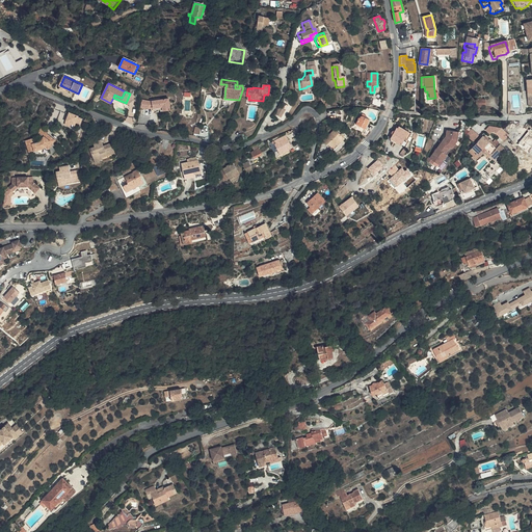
[(170,98),(153,100),(154,107),(164,106),(164,111),(171,110),(170,98)]
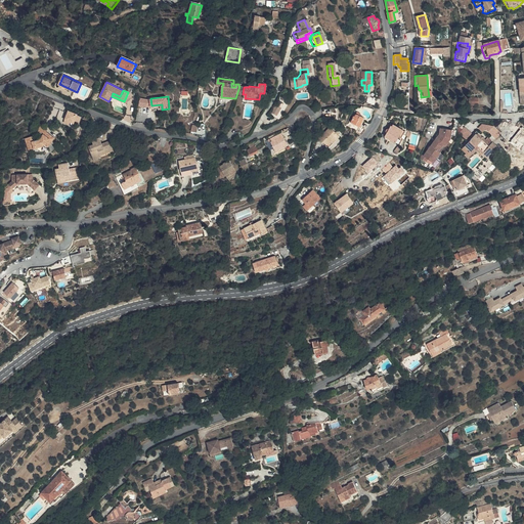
[(148,99),(141,97),(140,104),(147,105),(148,99)]
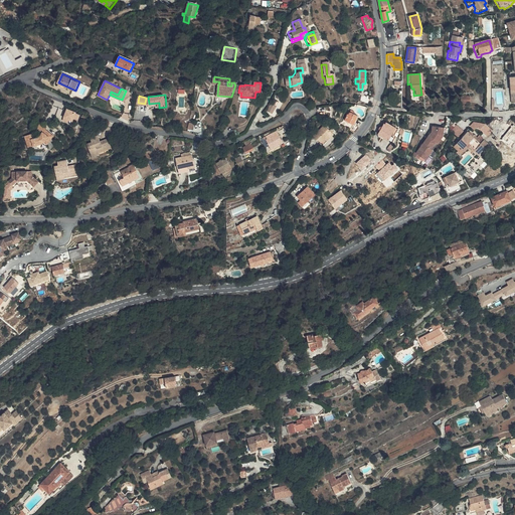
[(272,103),(268,110),(273,113),(278,106),(272,103)]
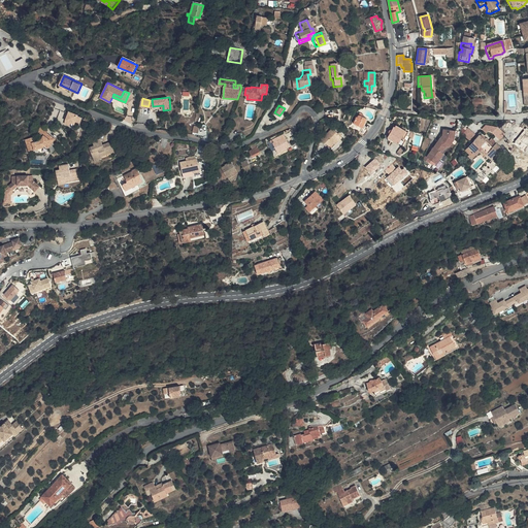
[(81,124),(84,114),(68,111),(65,125),(70,126),(71,122),(81,124)]
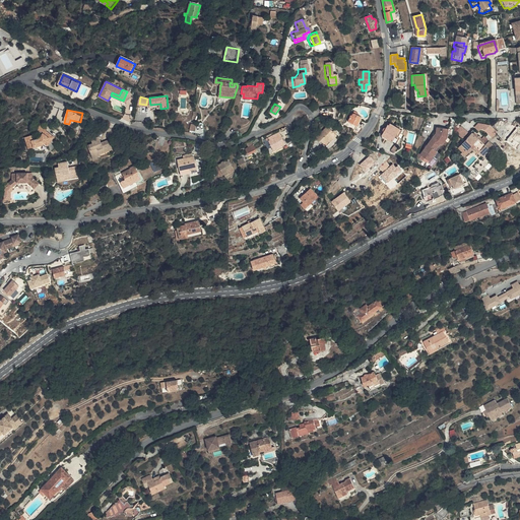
[(354,130),(359,121),(354,120),(351,118),(351,119),(349,119),(346,126),(354,130)]
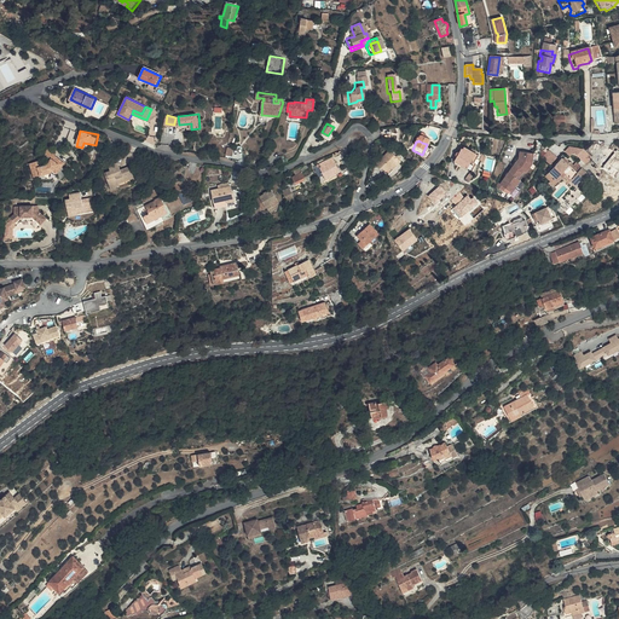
[(571,156),(574,151),(586,163),(591,158),(574,142),(565,150),(571,156)]
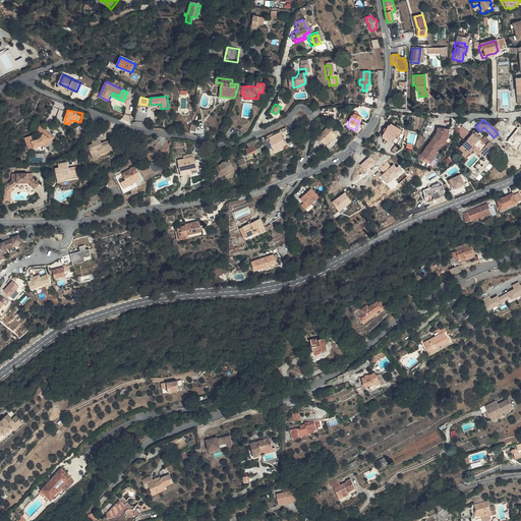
[(400,130),(390,124),(388,127),(387,127),(386,127),(385,127),(385,128),(385,130),(386,130),(384,134),(384,135),(384,136),(384,137),(385,137),(386,138),(387,137),(388,136),(395,140),(400,130)]
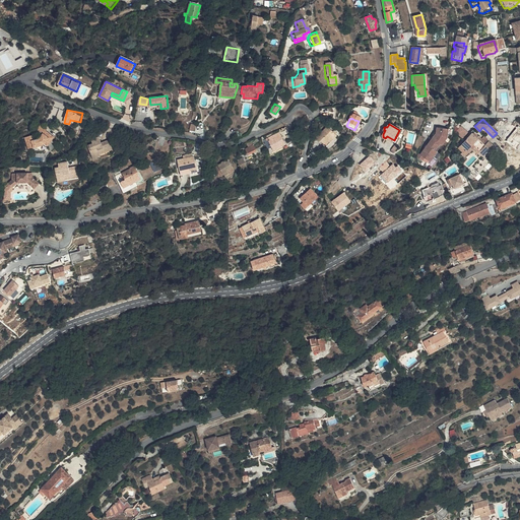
[(25,136),(28,148),(54,142),(49,125),(39,128),(41,136),(34,137),(34,134),(25,136)]
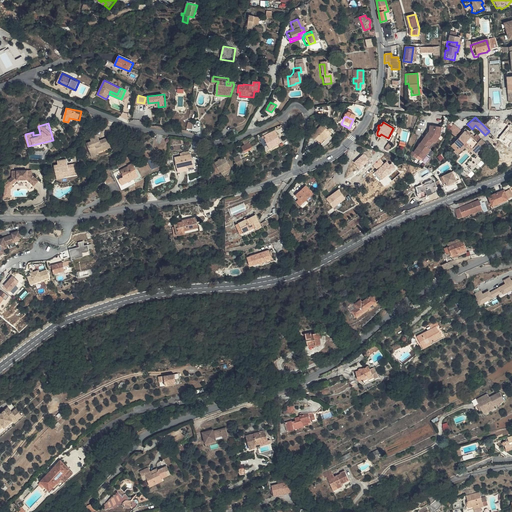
[(455,123),(449,129),(455,135),(461,129),(455,123)]
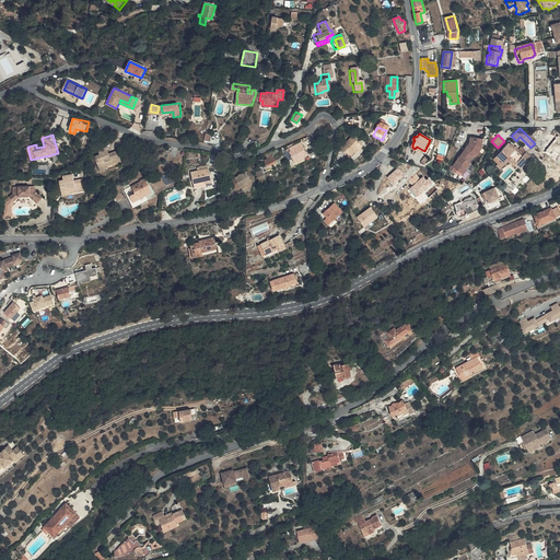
[(351,158),(364,148),(357,137),(341,148),(345,152),(347,151),(351,158)]
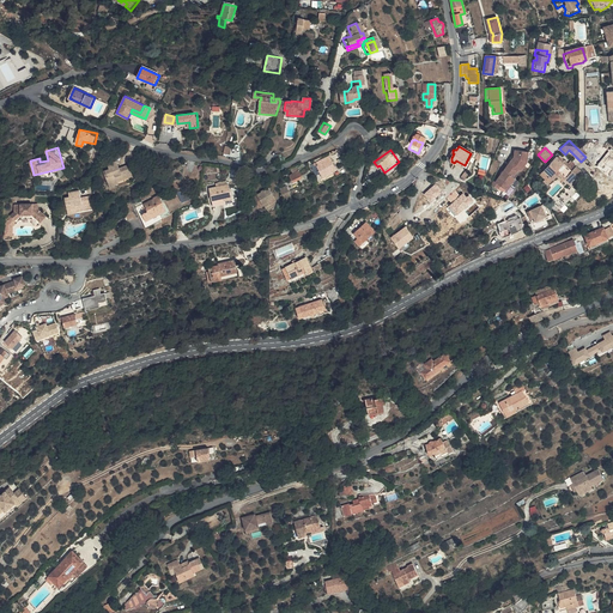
[(578,167),(576,170),(574,171),(565,163),(565,162),(559,156),(559,157),(558,156),(548,167),(550,168),(541,174),(551,183),(558,176),(563,181),(566,178),(572,184),(580,177),(578,176),(583,171),(578,167)]
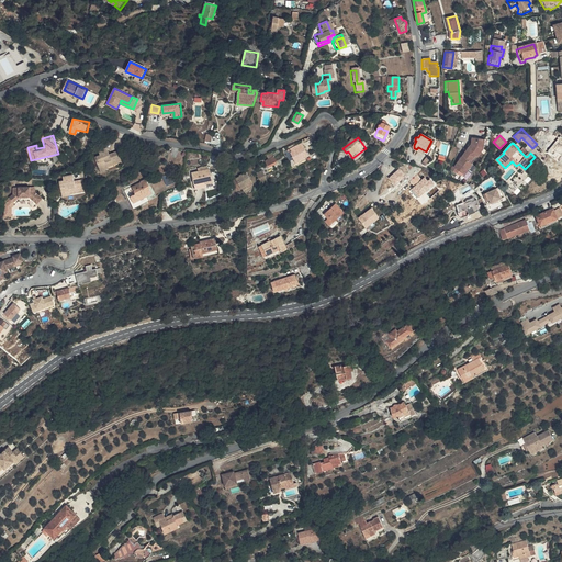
[(291,152),(296,161),(310,156),(304,145),(291,152)]
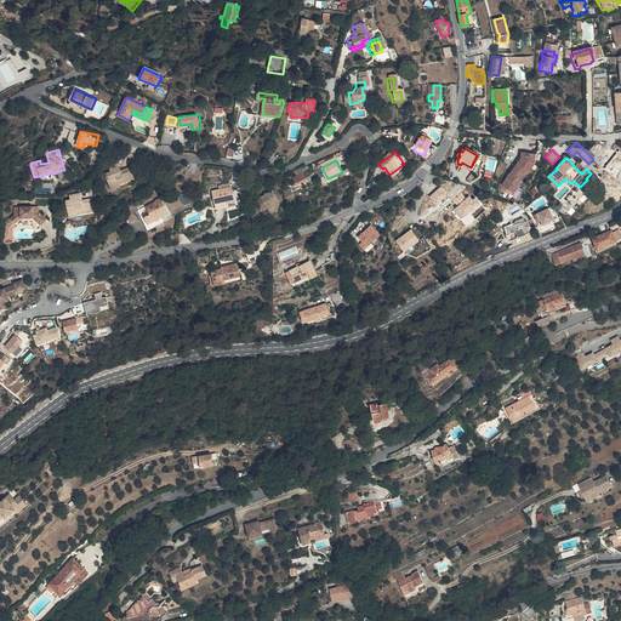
[(529,166),(529,161),(519,161),(516,166),(524,172),(527,175),(531,167),(529,166)]
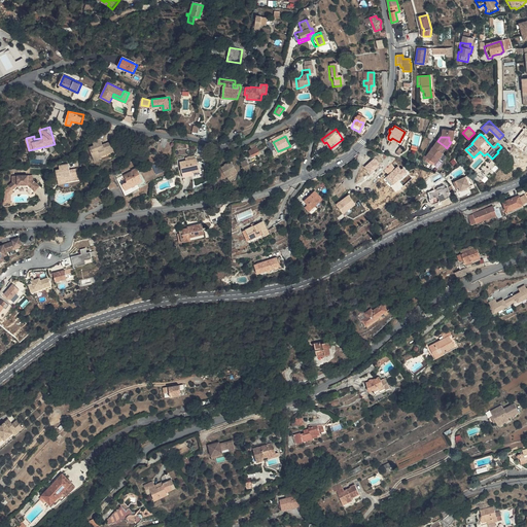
[(100,152),(101,155),(114,150),(111,141),(104,143),(102,138),(95,141),(97,144),(91,146),(94,155),(100,152)]
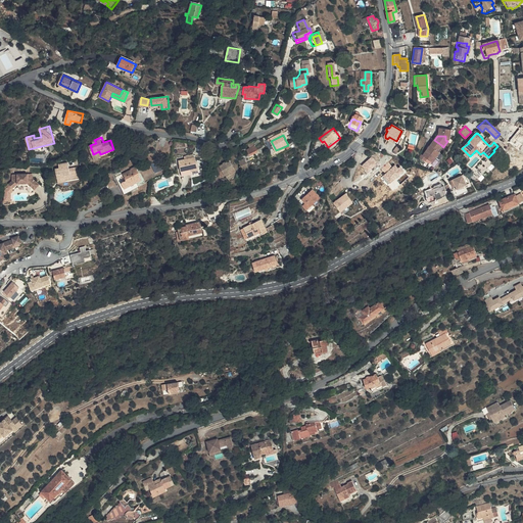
[(489,146),(491,145),(483,137),(482,138),(482,139),(489,146)]
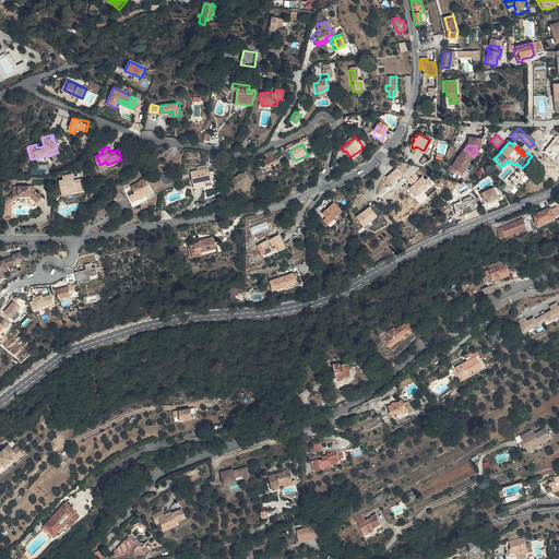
[(472,155),(464,150),(460,156),(467,162),(472,155)]
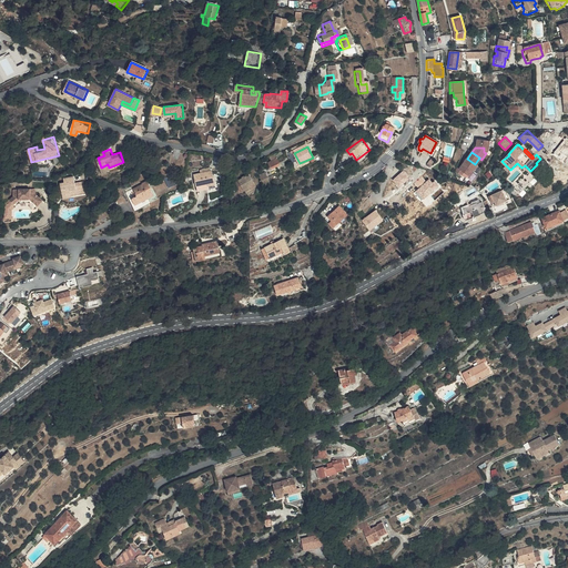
[(269,162),(271,168),(281,163),(279,158),(269,162)]
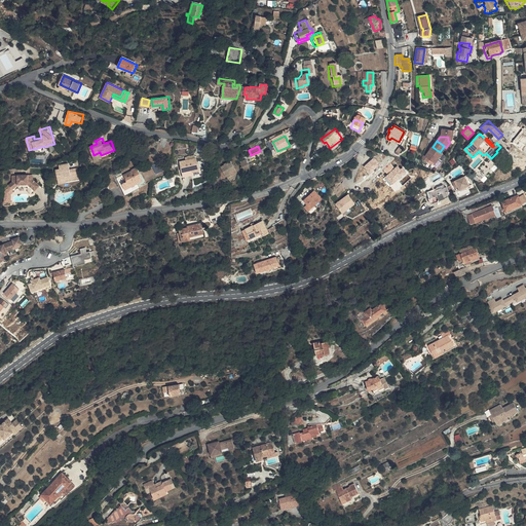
[(438,159),(442,154),(440,152),(433,147),(428,153),(438,159)]
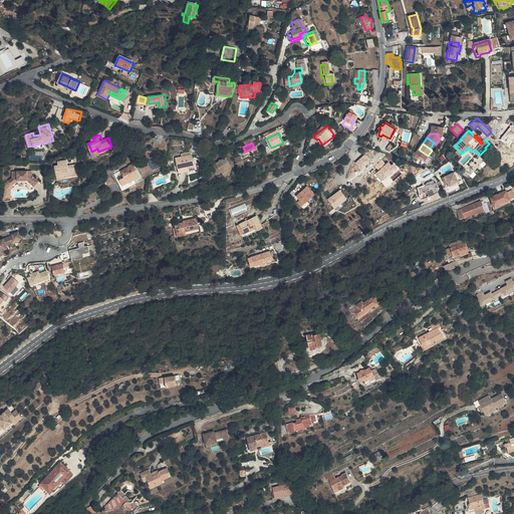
[(425,161),(428,156),(419,150),(416,155),(414,154),(411,158),(418,160),(420,158),(425,161)]
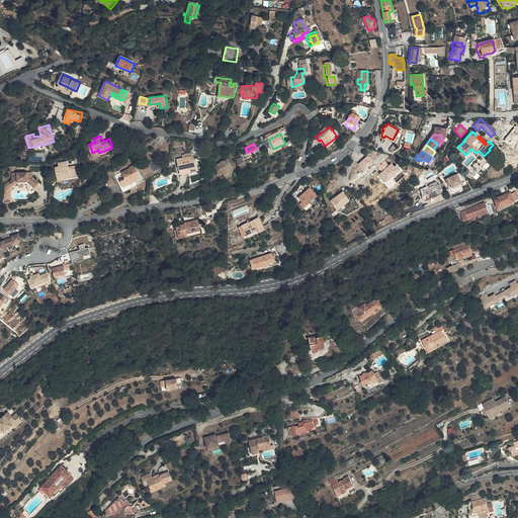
[(368,155),(359,164),(365,170),(374,161),(368,155)]
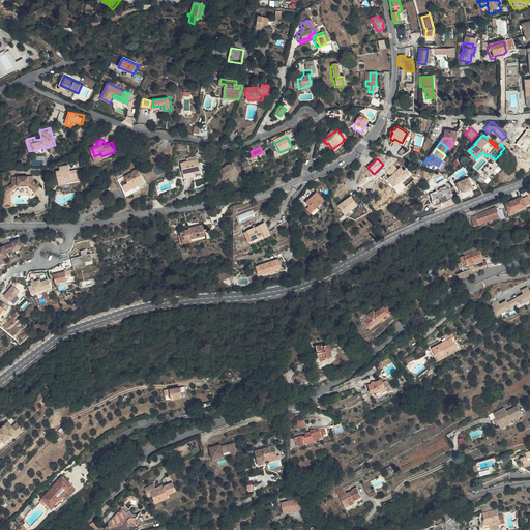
[(197,159),(189,160),(189,164),(188,165),(182,166),(185,171),(183,172),(185,181),(202,177),(198,162),(197,162),(197,159)]
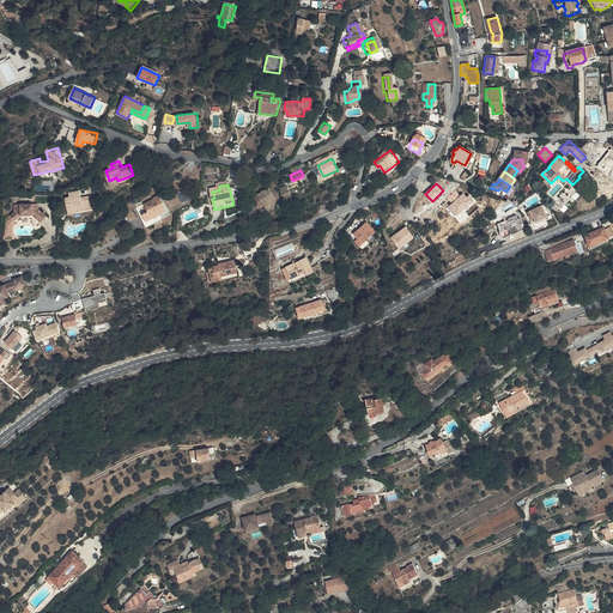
[(268,188),(263,190),(265,192),(255,198),(260,207),(267,204),(266,202),(274,198),(268,188)]
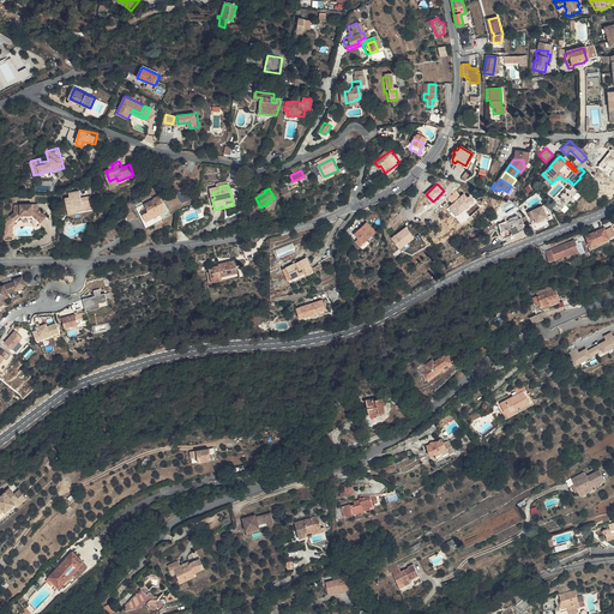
[(77,208),(77,211),(94,208),(91,196),(82,198),(80,190),(72,192),(73,197),(65,199),(67,209),(77,208)]
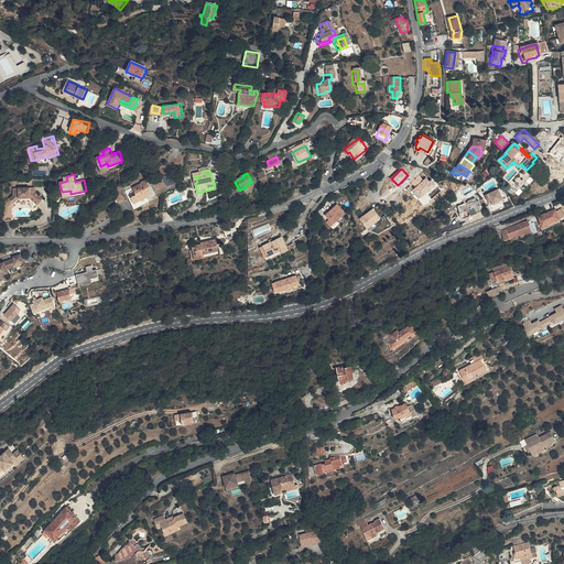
[(164,176),(167,185),(175,183),(172,174),(164,176)]
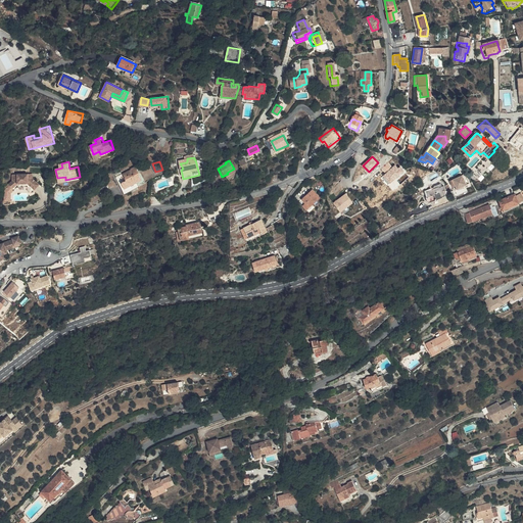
[(396,164),(384,175),(390,183),(405,170),(400,165),(398,168),(396,164)]
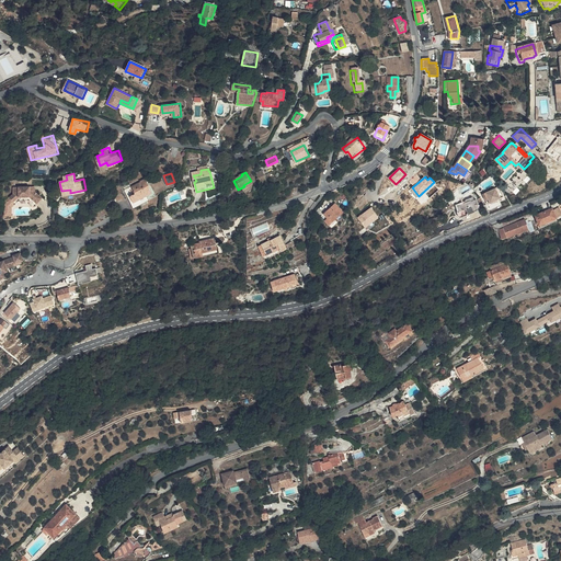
[(132,203),(139,198),(136,192),(144,189),(147,195),(152,192),(149,186),(151,185),(147,178),(140,181),(140,182),(124,191),(132,203)]
